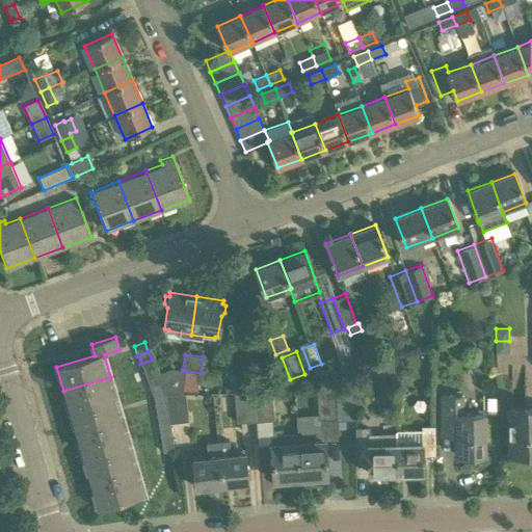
[(155,368),(152,360),(140,364),(144,372),(155,368)]
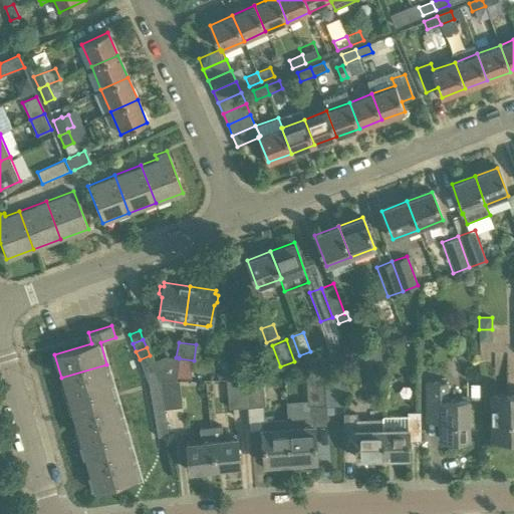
[(153,364),(152,361),(150,355),(140,359),(143,368),(153,364)]
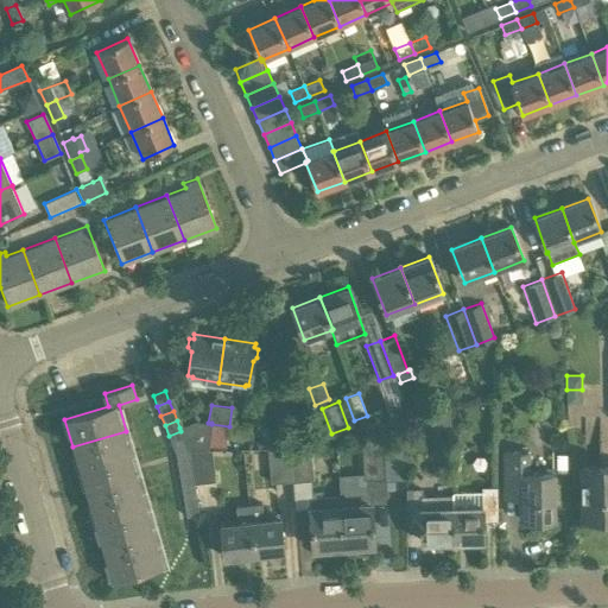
[(211,423),(208,423),(195,420),(179,428),(181,431),(184,441),(189,451),(208,450),(211,424),(211,423)]
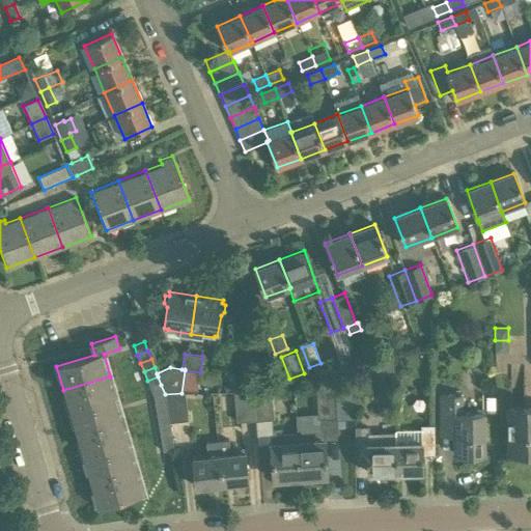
[(266,378),(270,389),(284,383),(280,372),(266,378)]
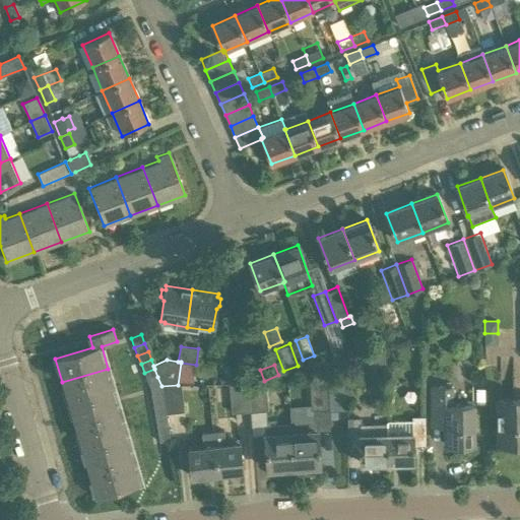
[(114,391),(108,369),(62,382),(68,404),(114,391)]
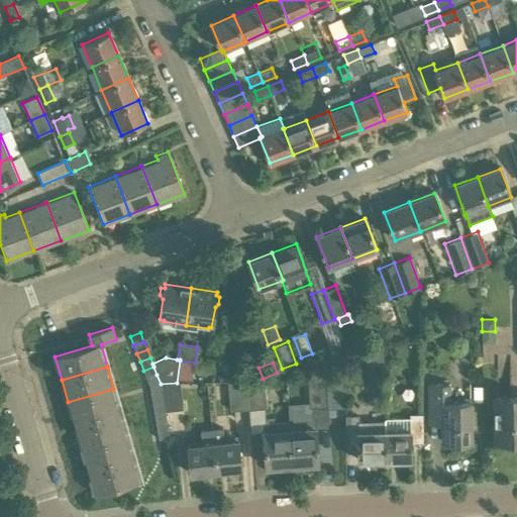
[(157,375),(153,367),(143,371),(146,379),(157,375)]
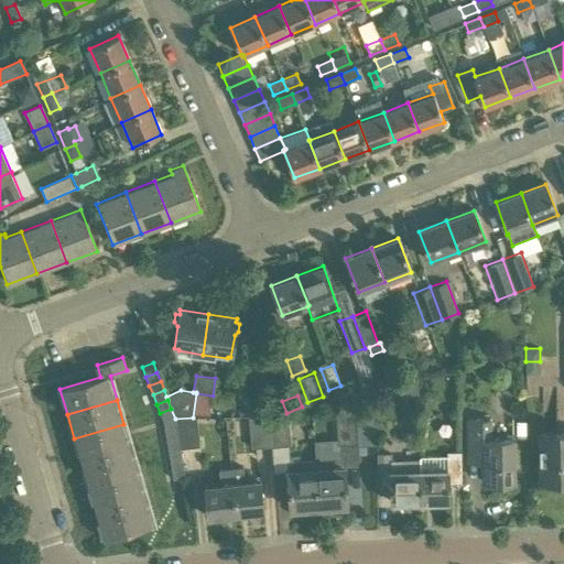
[(171,409),(160,413),(163,423),(175,419),(171,409)]
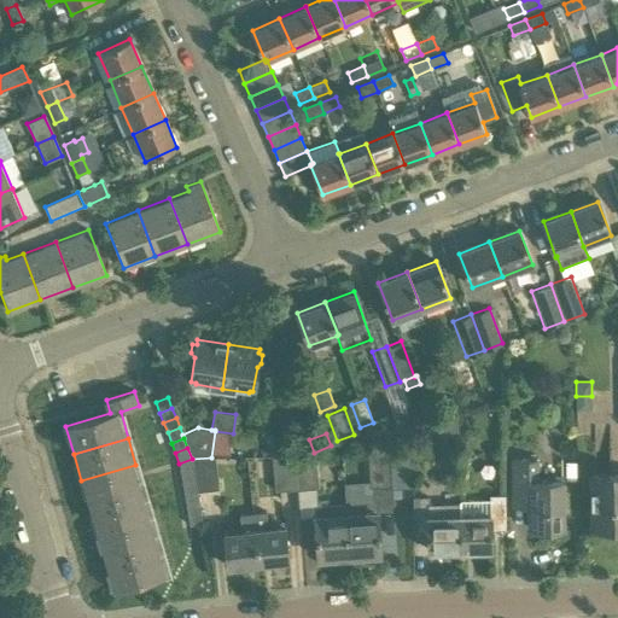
[(319,488),(316,453),(295,455),(297,489),(319,488)]
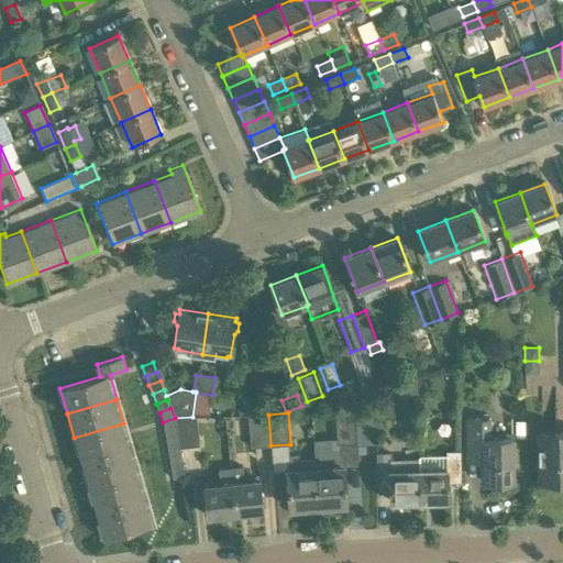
[(370,412),(355,414),(357,442),(372,442),(370,412)]
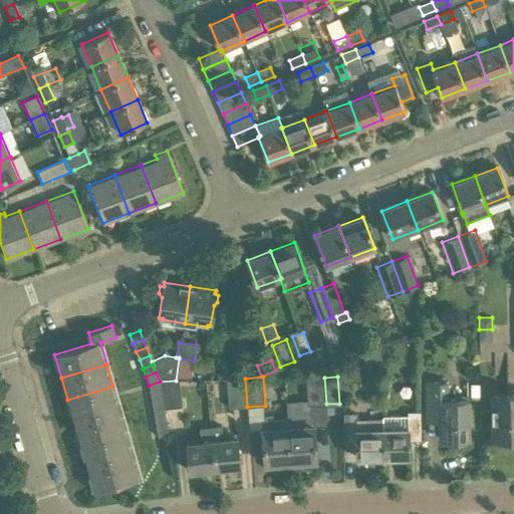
[(306,378),(307,405),(326,404),(324,377),(306,378)]
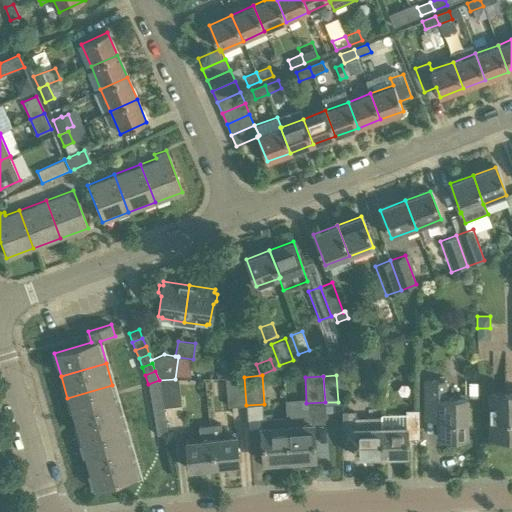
[(244,377),(224,378),(226,407),(246,405),(244,377)]
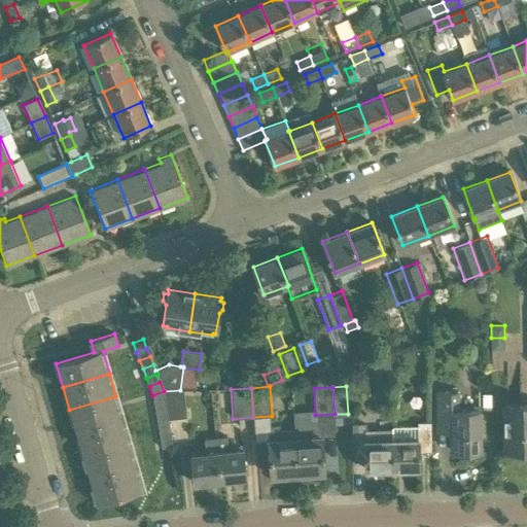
[(164,391),(165,401),(168,419),(186,417),(183,390),(180,390),(164,391)]
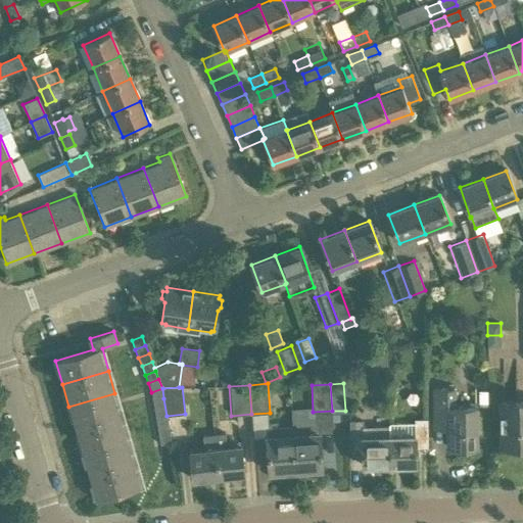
[(162,388),(151,392),(153,400),(163,398),(162,388)]
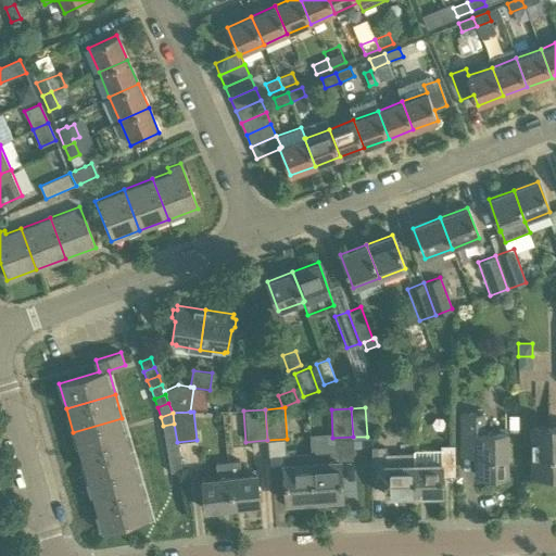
[(460,457),(476,456),(476,477),(506,477),(506,433),(483,433),(482,415),(460,415),(460,457)]
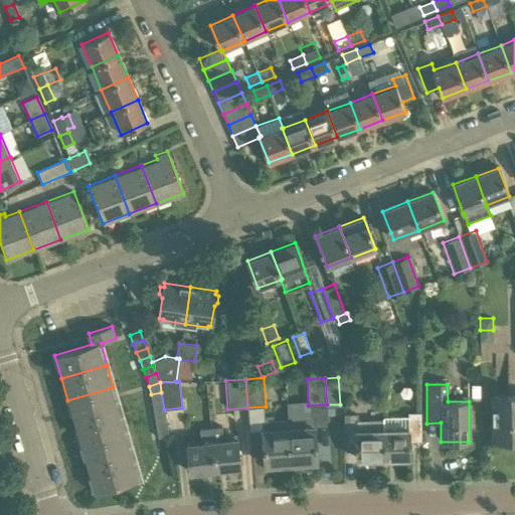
[(120,410),(113,387),(67,400),(74,423),(120,410)]
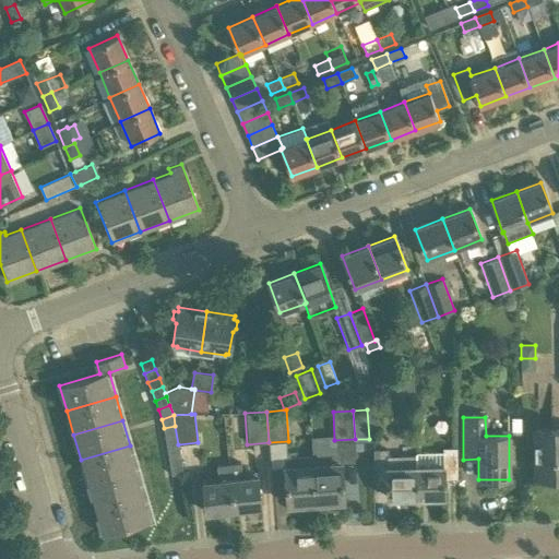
[(177,436),(175,426),(164,428),(165,438),(177,436)]
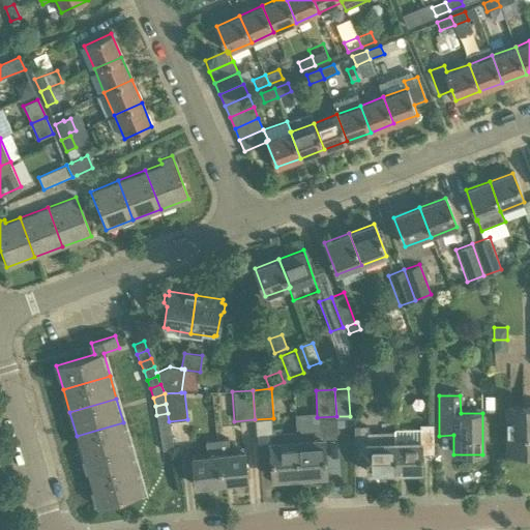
[(507,454),(529,452),(529,407),(507,408),(507,454)]
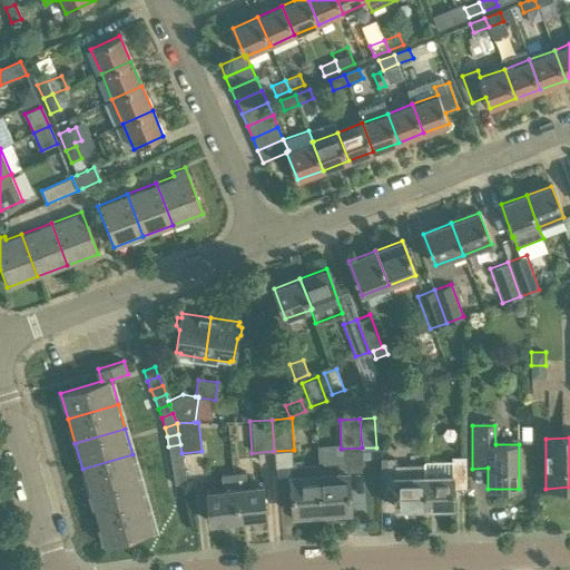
[(182,453),(180,444),(168,446),(170,455),(182,453)]
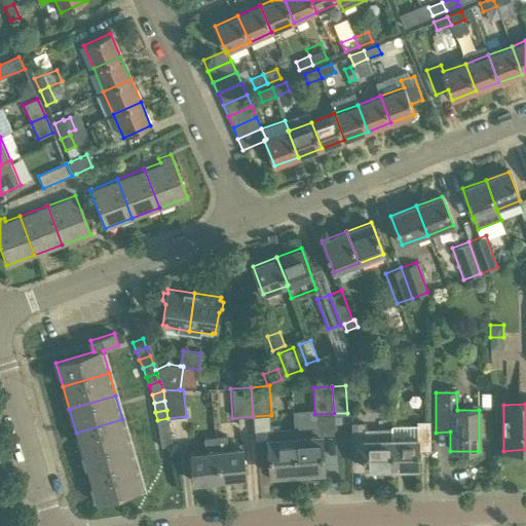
[(170,427),(167,418),(157,420),(158,429),(170,427)]
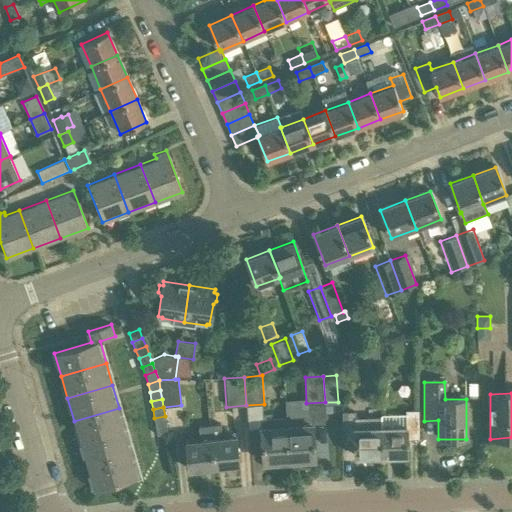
[(125,430),(119,408),(74,421),(81,443),(125,430)]
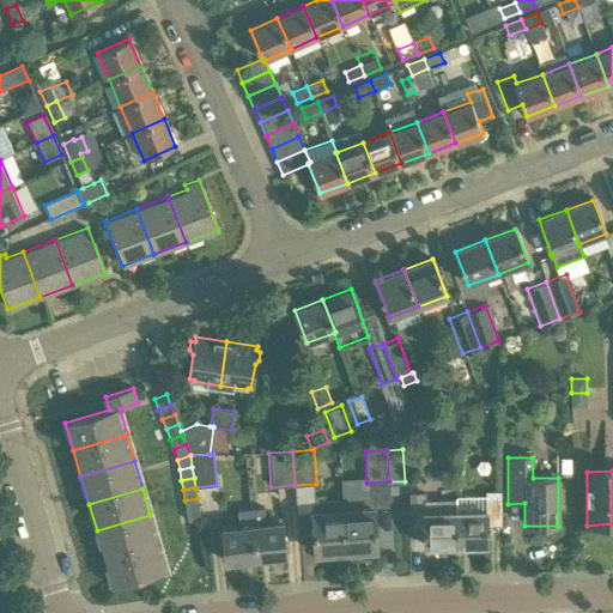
[(347,551),(378,548),(375,490),(360,490),(362,498),(343,499),(347,551)]
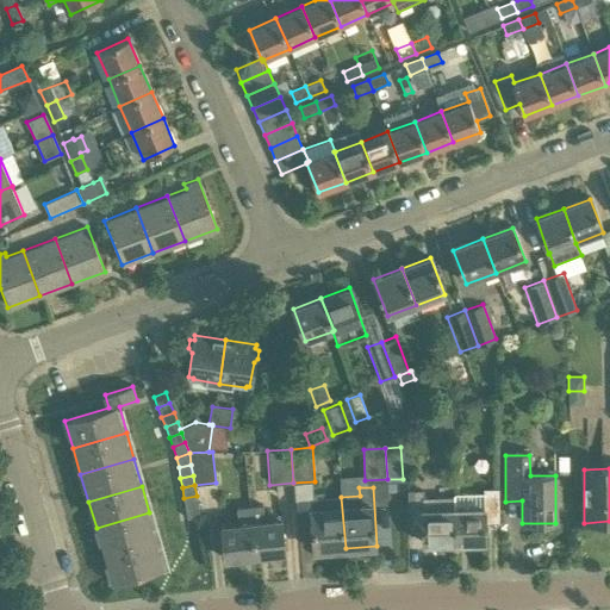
[(483,509),(453,510),(453,543),(484,542),(484,523),(498,523),(497,491),(483,491),(483,509)]
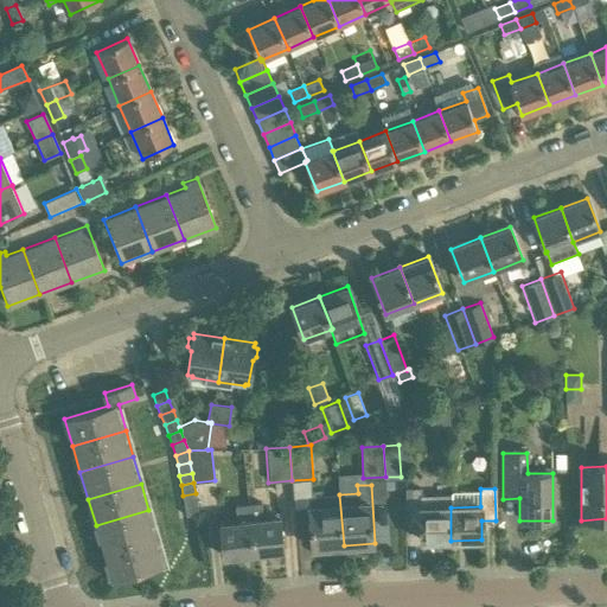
[(451,541),(451,508),(451,505),(451,494),(421,494),(421,490),(408,490),(408,523),(420,523),(420,541),(451,541)]
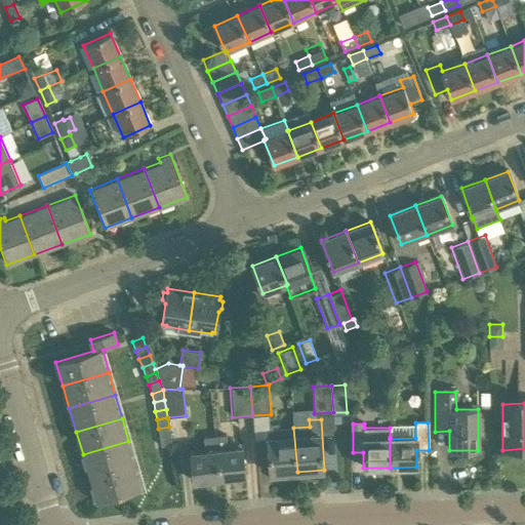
[(170,435),(169,427),(158,429),(159,437),(170,435)]
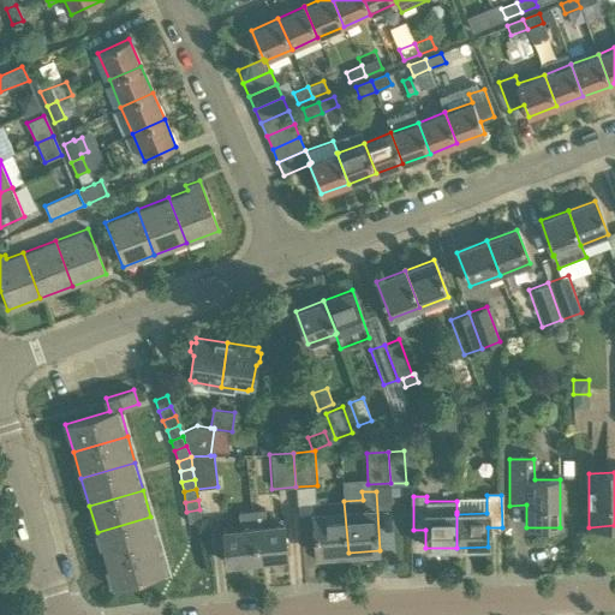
[(348,553),(344,501),(312,503),(316,555),(348,553)]
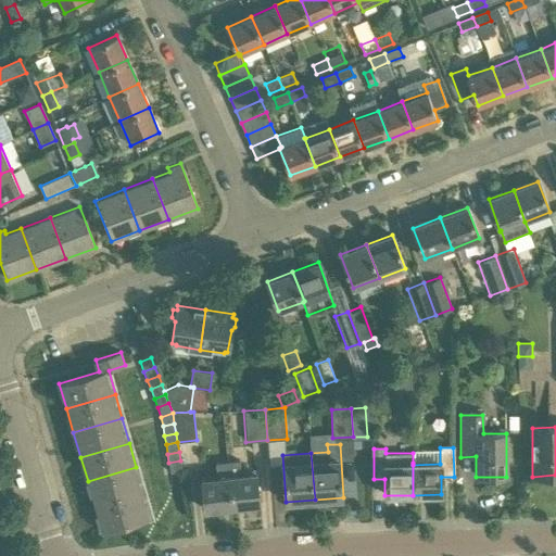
[(182,470),(180,460),(168,463),(171,472),(182,470)]
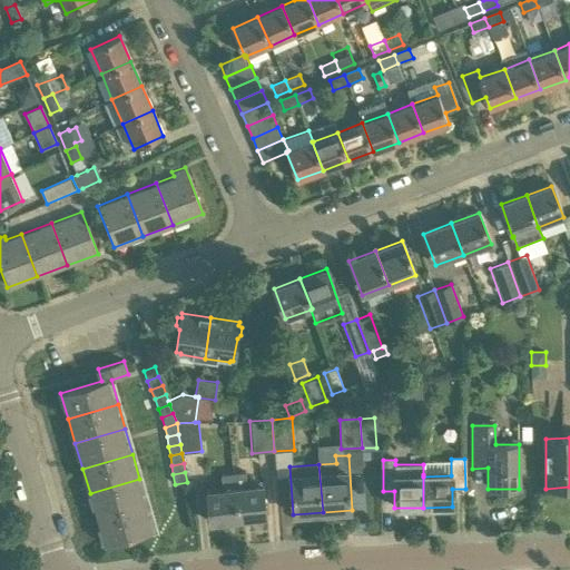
[(247,472),(233,473),(238,520),(266,517),(264,485),(249,487),(247,472)]
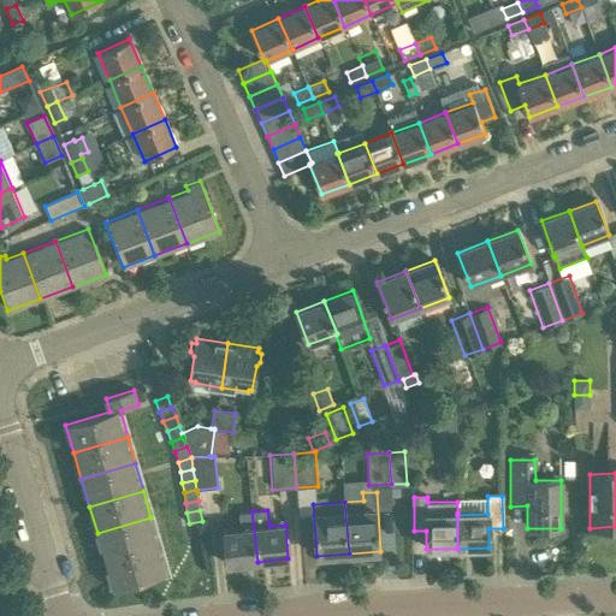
[(258,562),(252,511),(238,513),(241,529),(224,531),(227,566),(258,562)]
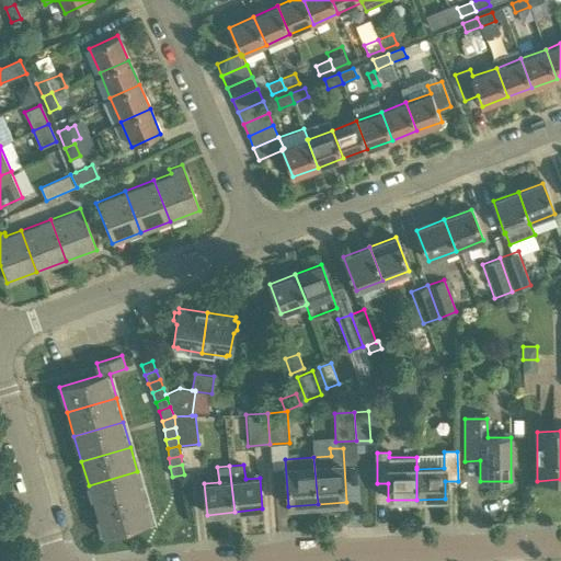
[(145,496),(137,471),(89,485),(96,511),(145,496)]
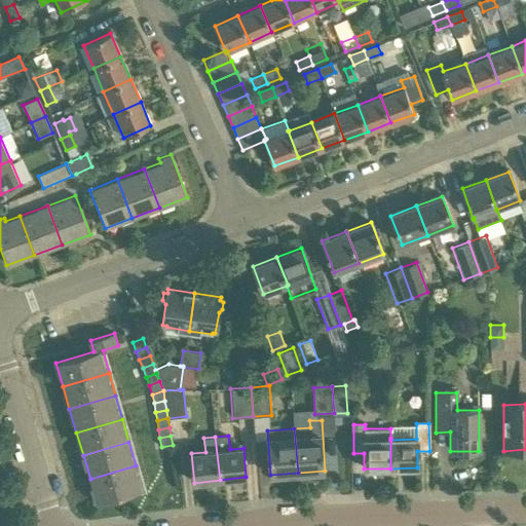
[(142,489),(136,465),(90,479),(97,501),(142,489)]
